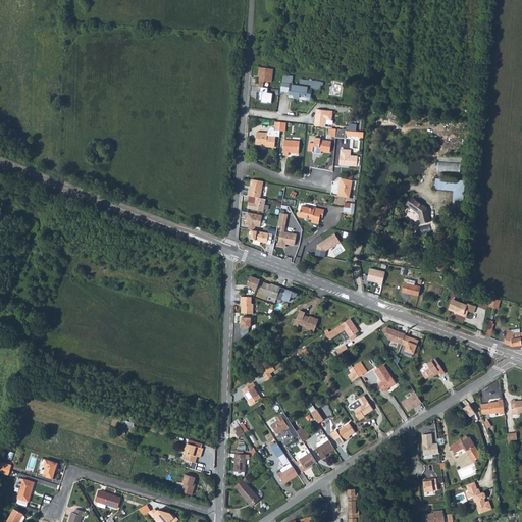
[(270,68),(260,67),(257,86),(261,87),(263,87),(264,81),(272,82),(273,72),(270,72),(270,68)]
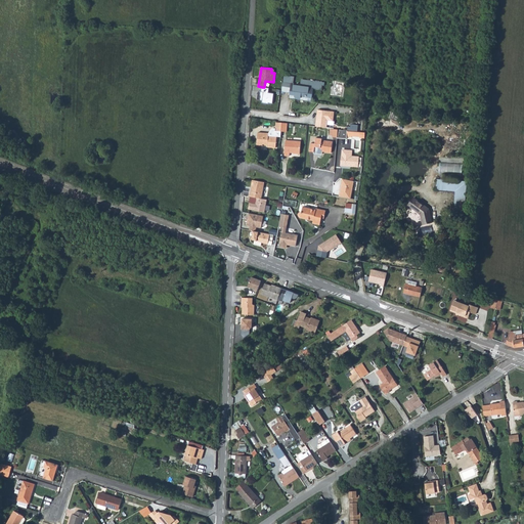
[(291,90),(290,96),(306,98),(306,100),(312,101),(314,88),(314,81),(308,81),(307,82),(306,82),(306,84),(302,84),(301,86),(292,85),(292,82),(284,81),(282,90),(291,90)]
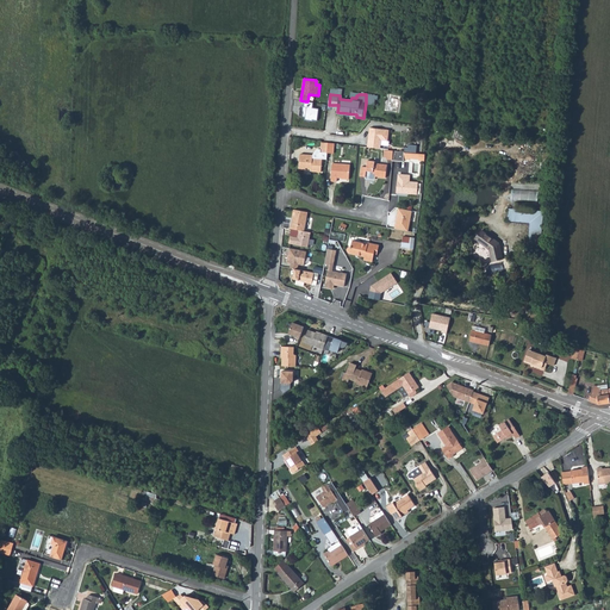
[(313,103),(307,101),(305,101),(304,107),(306,107),(305,117),(305,120),(313,120),(318,120),(319,109),(313,109),(313,103)]
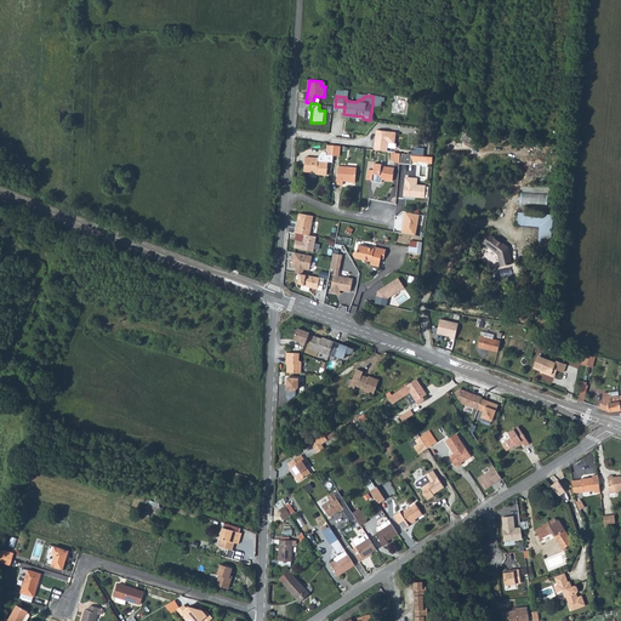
[(397,131),(376,129),(374,149),(387,151),(388,142),(396,143),(397,131)]
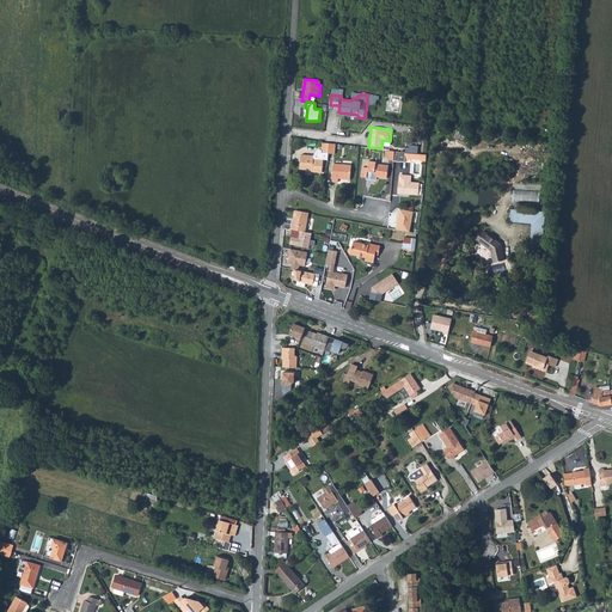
[(395,151),(393,160),(404,161),(404,159),(411,159),(411,158),(421,159),(421,160),(426,161),(427,155),(411,153),(395,151)]
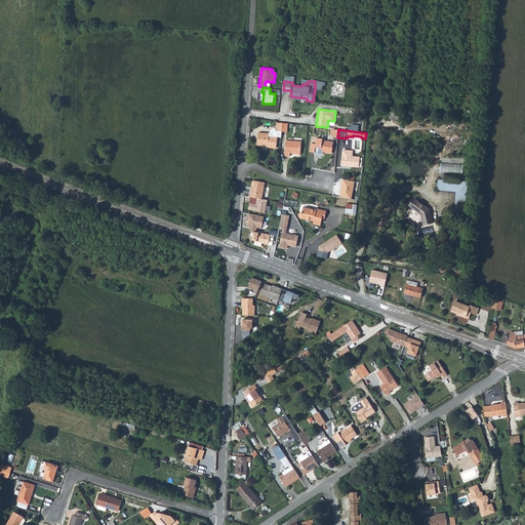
[(257,146),(261,146),(261,144),(269,145),(269,146),(269,148),(276,148),(277,136),(269,136),(269,133),(258,132),(257,146)]
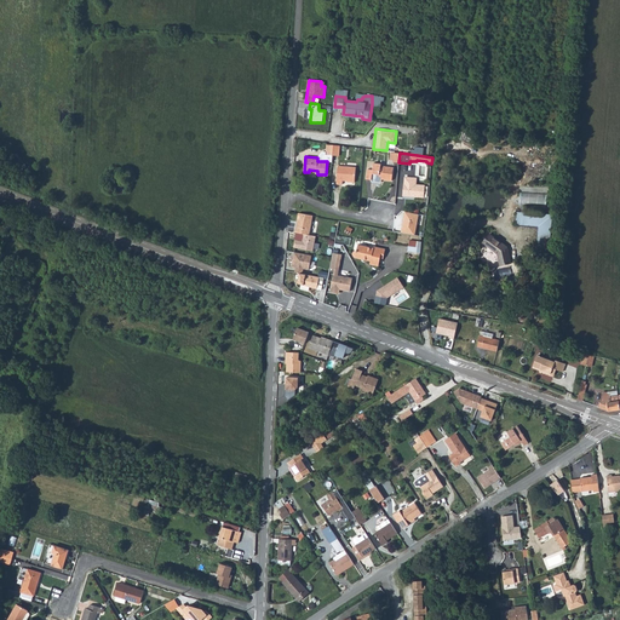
[(372,181),(380,182),(380,178),(392,179),(392,167),(380,166),(380,164),(373,164),(372,170),(367,170),(366,179),(372,179),(372,181)]
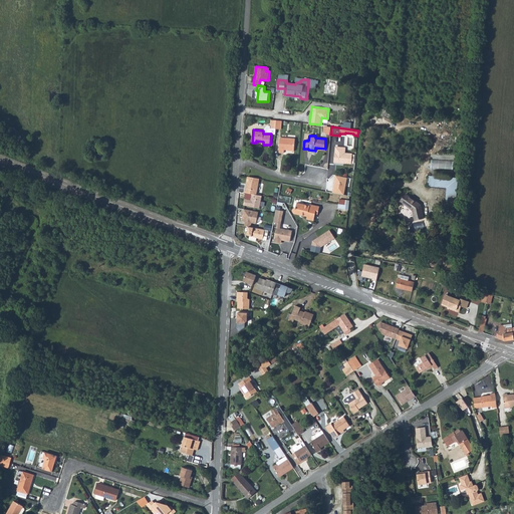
[(280,138),(279,153),(284,153),(284,150),(294,151),(295,139),(280,138)]
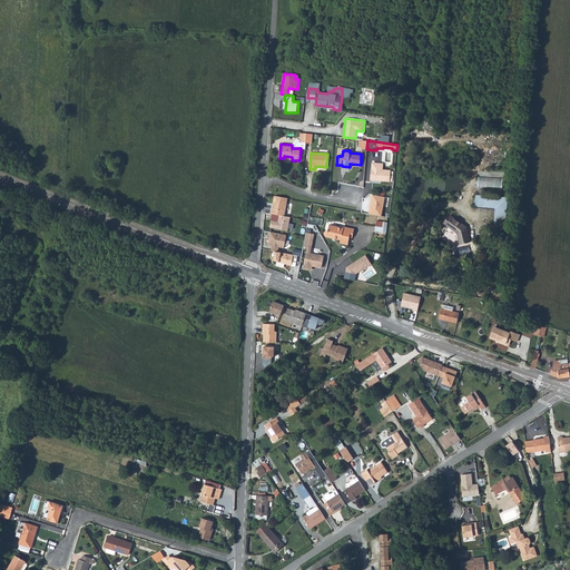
[(373,161),(371,179),(390,182),(391,170),(383,170),(383,163),(373,161)]
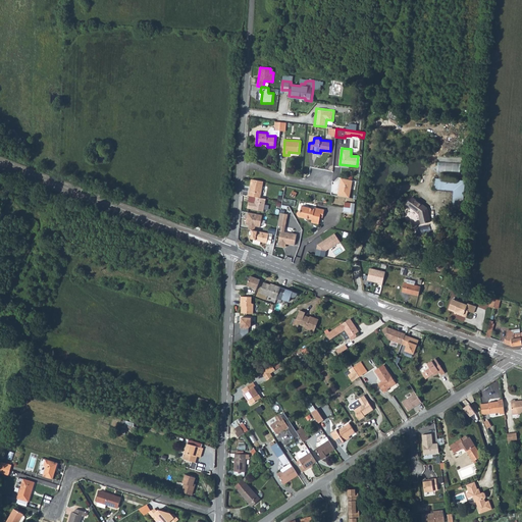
[(341,186),(338,197),(350,199),(353,180),(343,178),(341,186)]
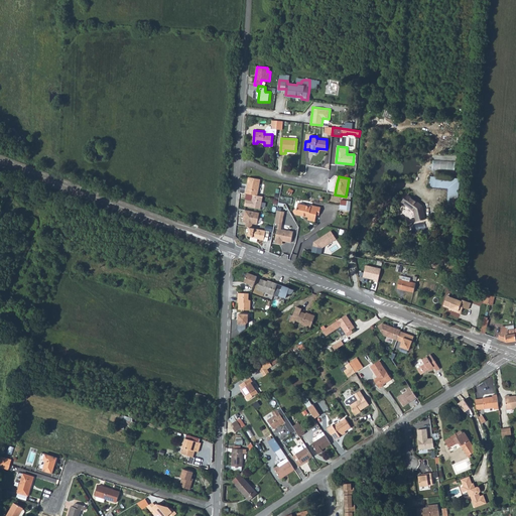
[(261,180),(249,177),(246,194),(253,196),(258,196),(261,180)]
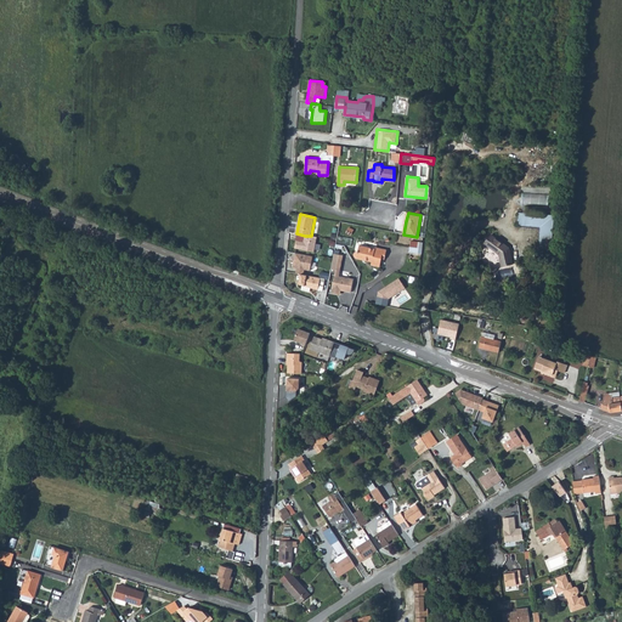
[(539,258),(550,259),(554,216),(520,214),(519,225),(542,227),(539,258)]
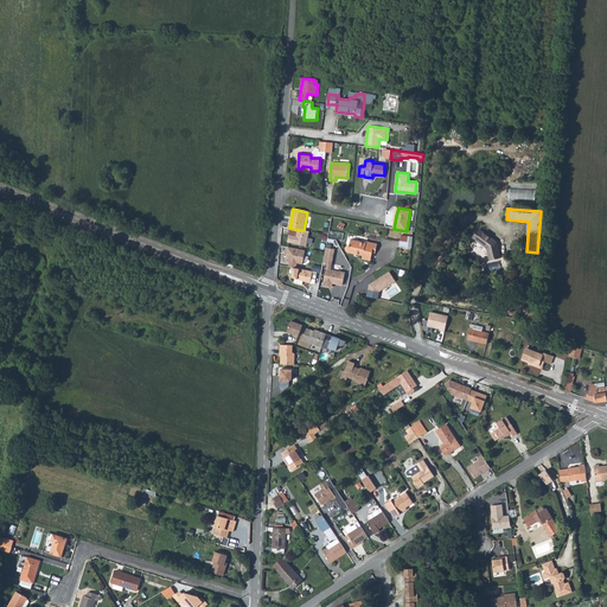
[(480,229),(473,238),(487,248),(491,260),(500,257),(497,242),(480,229)]
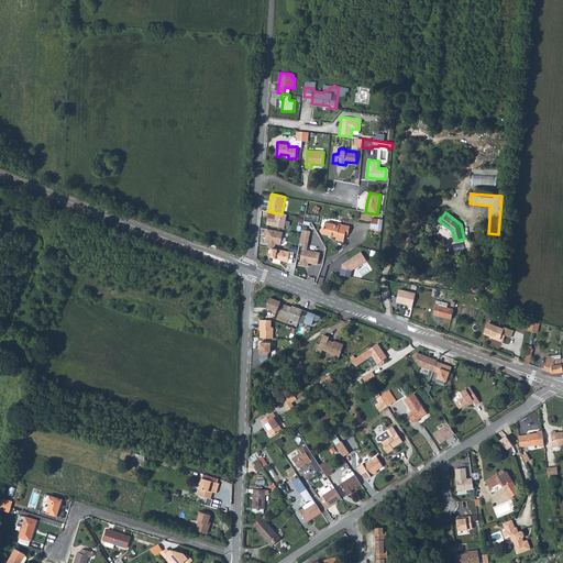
[(287,216),(282,213),(276,213),(275,220),(268,218),(267,225),(285,229),(287,216)]
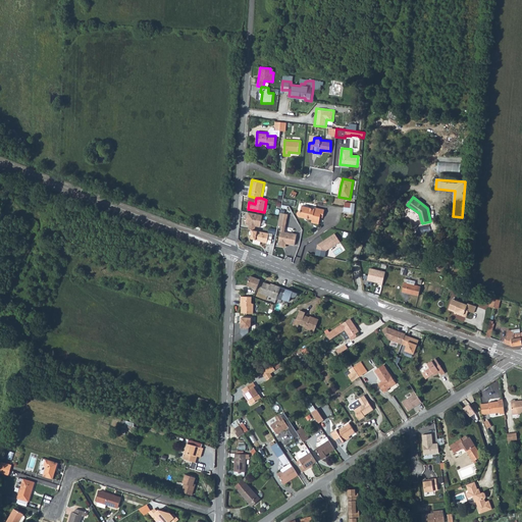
[(298,212),(298,214),(298,216),(299,217),(303,217),(313,219),(312,222),(318,224),(320,217),(323,217),(325,210),(315,208),(315,209),(302,206),(301,211),(299,211),(298,212)]
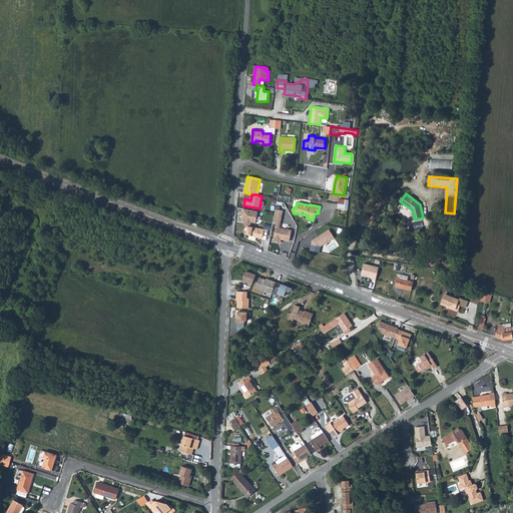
[(284,209),(276,208),(274,222),(277,222),(274,241),(281,242),(282,239),(291,241),(293,228),(281,226),(284,209)]
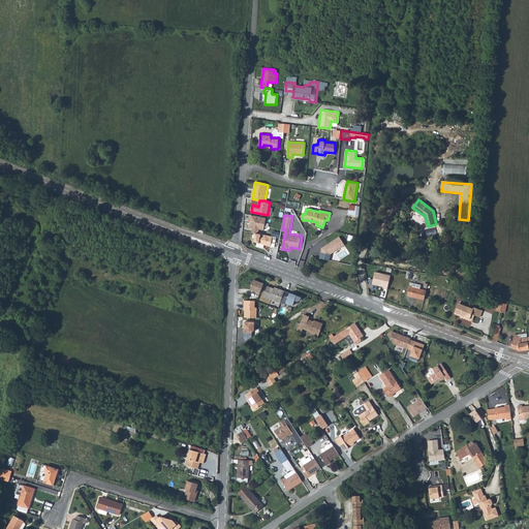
[(267,218),(252,216),(249,227),(253,228),(259,229),(265,230),(267,218)]
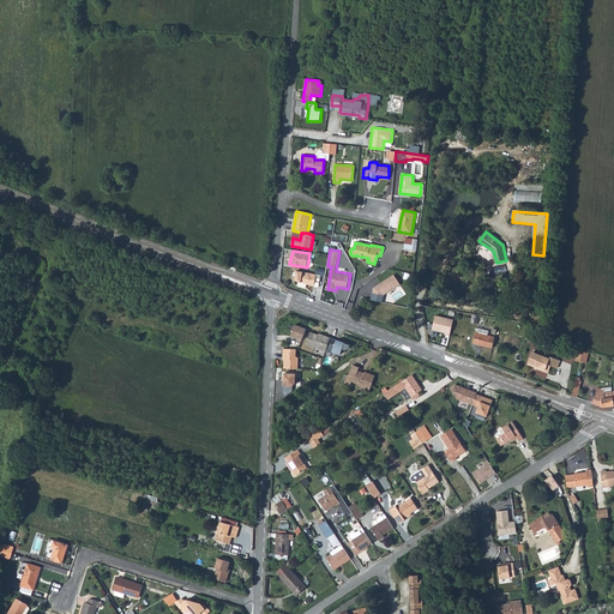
[(300,272),(298,271),(296,281),(314,287),(317,275),(300,272)]
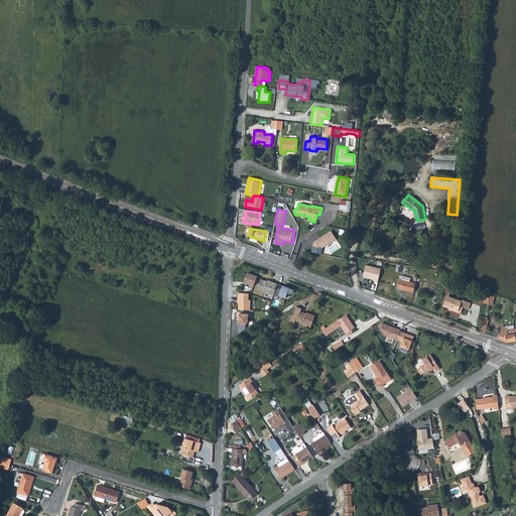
[(314,241),(311,252),(321,254),(324,247),(337,238),(332,230),(314,241)]
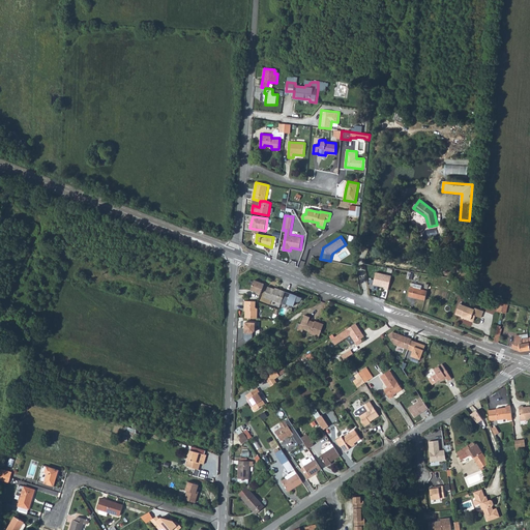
[(391,275),(377,272),(374,285),(384,287),(384,289),(388,290),(391,275)]
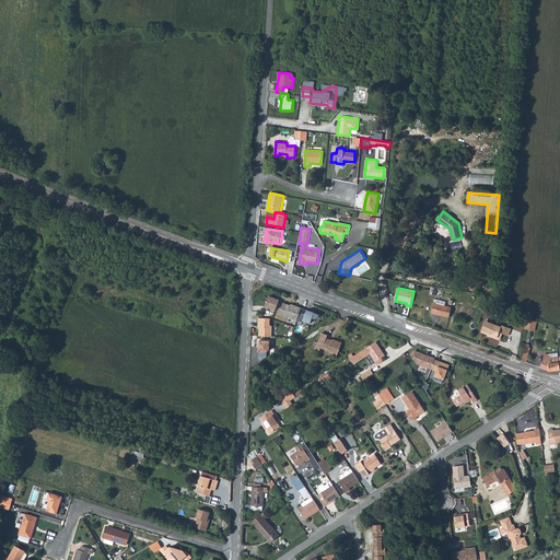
[(280,299),(269,295),(266,306),(276,310),(280,299)]
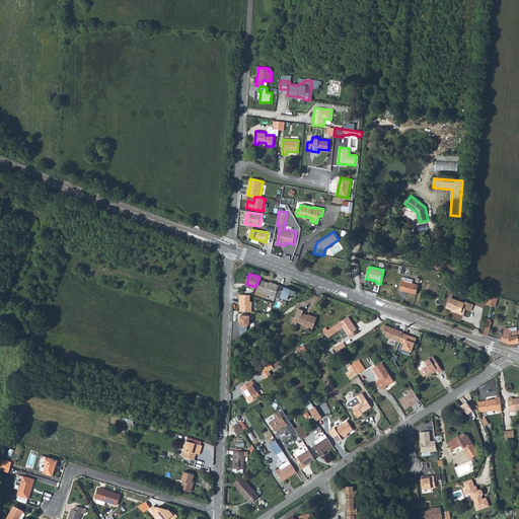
[(400,290),(417,294),(419,285),(412,284),(413,280),(403,277),(400,290)]
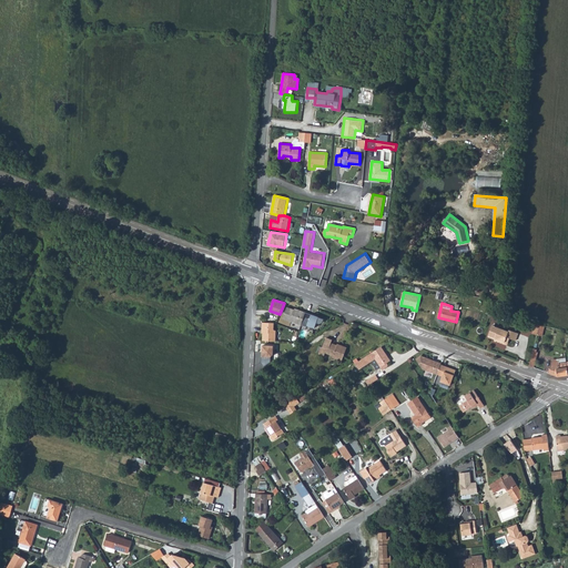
[(302,326),(307,312),(295,308),(295,310),(287,306),(282,318),(302,326)]
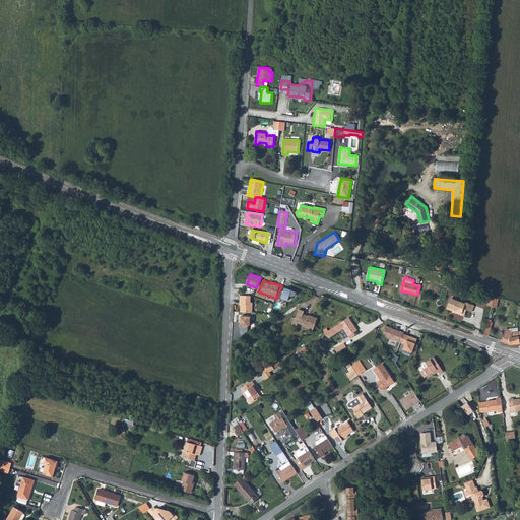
[(291,290),(281,285),(276,299),(281,300),(282,298),(288,300),(291,290)]
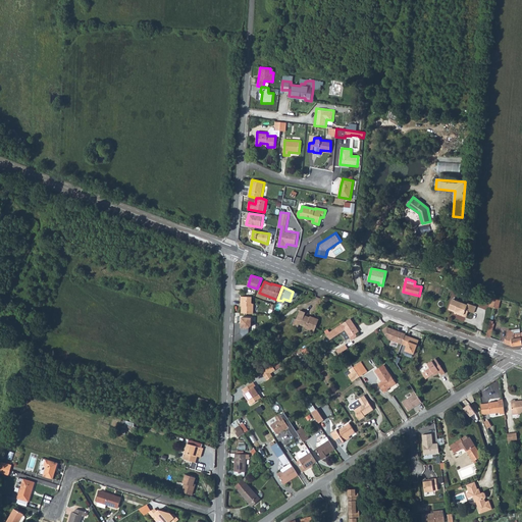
[(251,297),(241,297),(241,306),(242,306),(242,313),(253,313),(253,304),(251,304),(251,297)]
